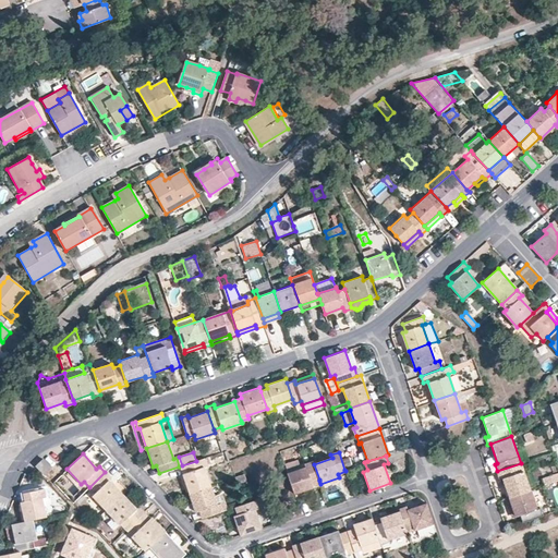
[(189,493),(209,485),(204,466),(207,465),(205,458),(196,461),(182,465),(180,466),(189,493)]
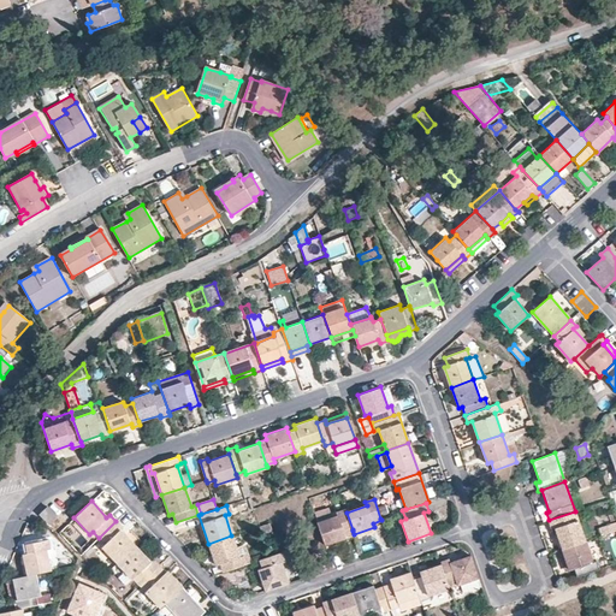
[(46,508),(39,514),(47,523),(55,516),(46,508)]
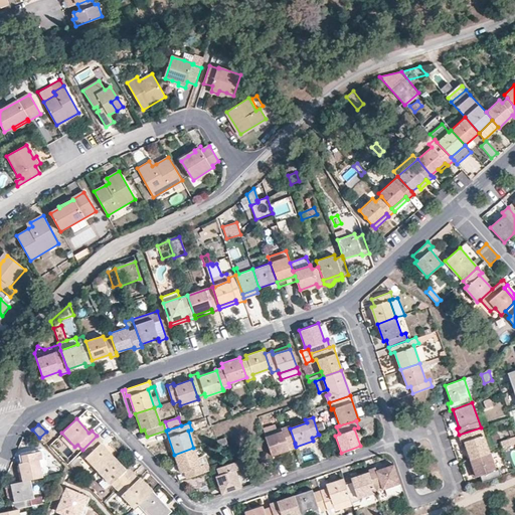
[(274,424),(262,428),(271,455),(289,449),(288,446),(295,443),(288,424),(281,426),(282,430),(276,432),(274,424)]
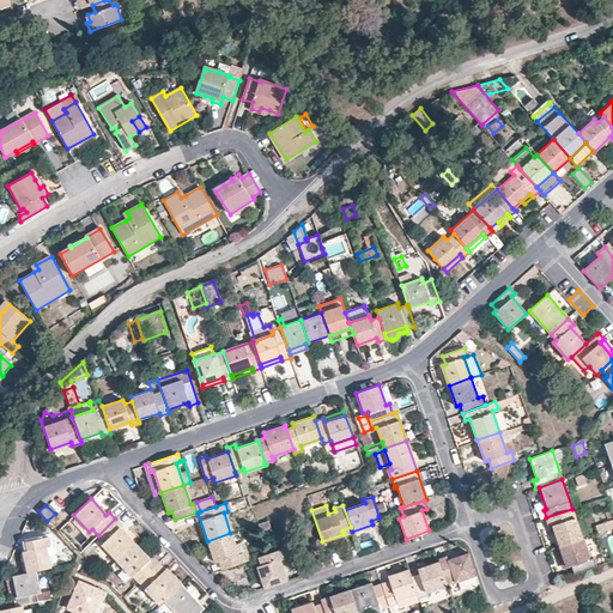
[(582,538),(572,509),(546,517),(548,526),(552,525),(559,546),(582,538)]
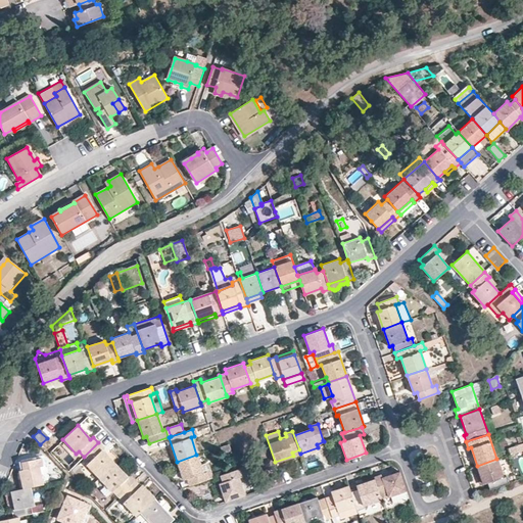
[(98,442),(84,457),(89,462),(86,464),(99,478),(114,464),(101,450),(103,448),(98,442)]
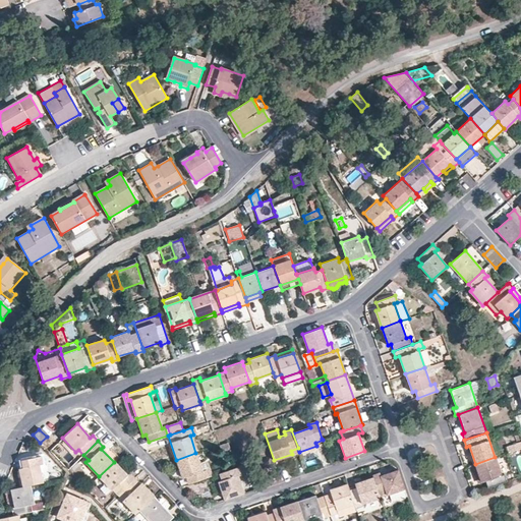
[(508,452),(520,447),(520,442),(506,447),(508,452)]
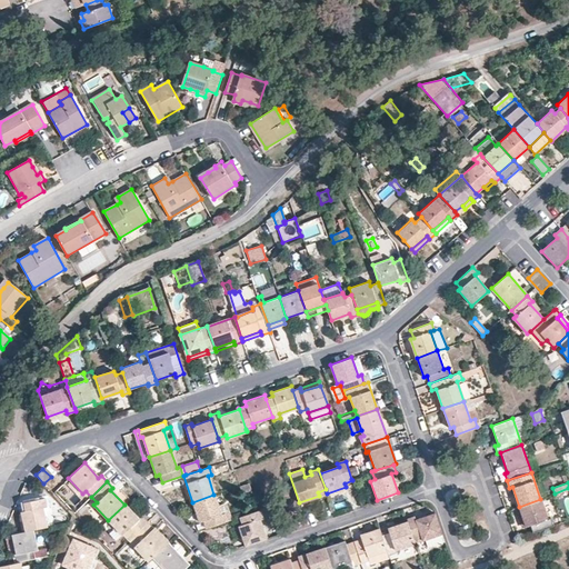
[(28,501),(41,499),(39,489),(26,492),(28,501)]
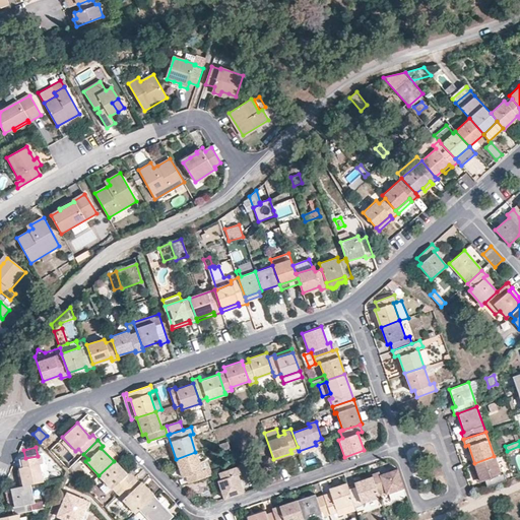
[(199,462),(201,470),(204,469),(209,467),(203,450),(195,452),(199,462)]
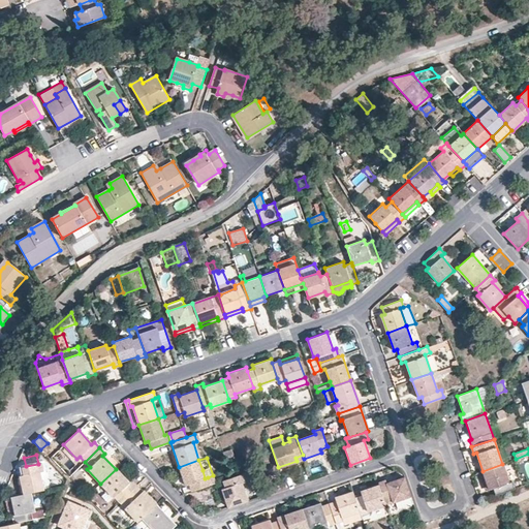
[(203,470),(198,460),(179,467),(185,485),(189,484),(191,490),(210,484),(208,477),(205,478),(203,470)]
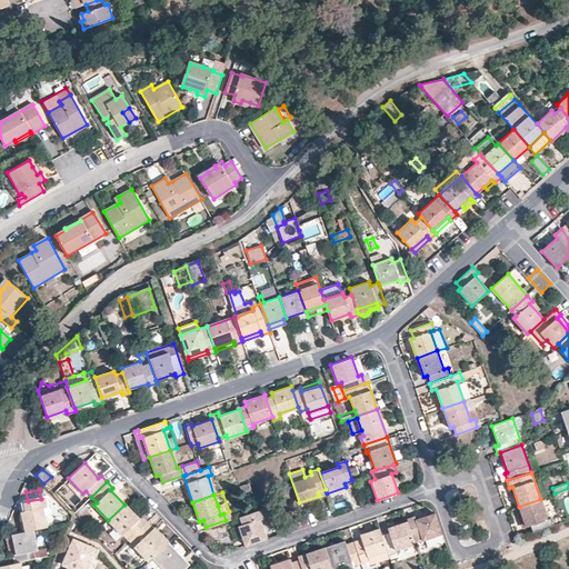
[(32,530),(47,527),(41,506),(46,506),(45,499),(41,499),(28,501),(22,503),(23,510),(20,511),(25,531),(32,530)]
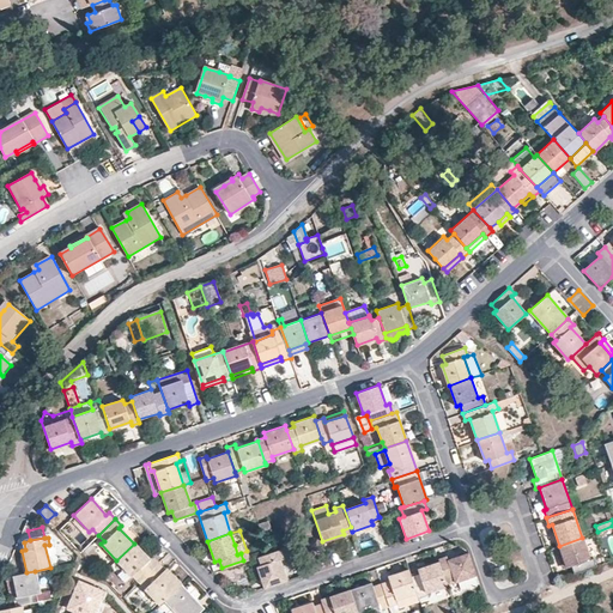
[(589,559),(582,538),(559,546),(566,566),(571,565),(574,572),(595,565),(593,558),(589,559)]
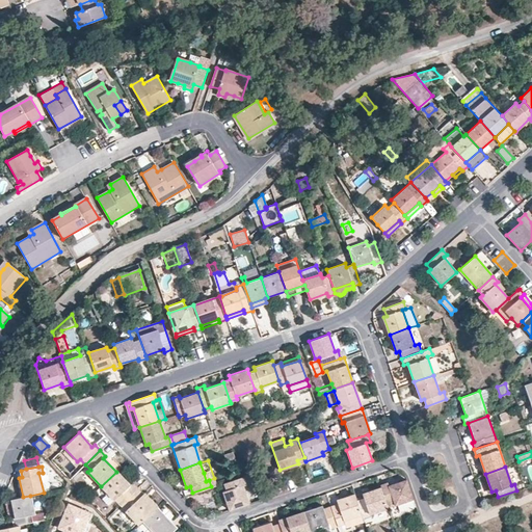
[(516,470),(508,471),(512,484),(520,483),(516,470)]
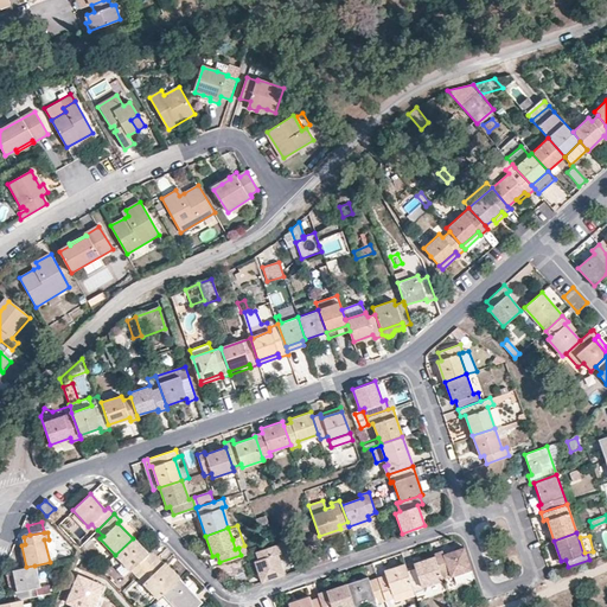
[(93,545),(108,562),(115,555),(100,538),(93,545)]
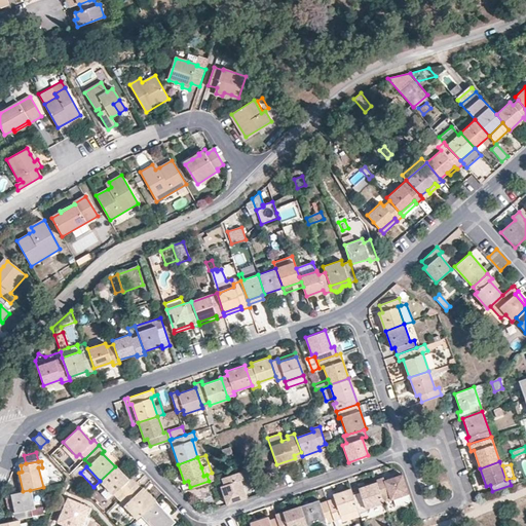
[(100,481),(117,500),(135,484),(129,478),(127,480),(115,466),(100,481)]
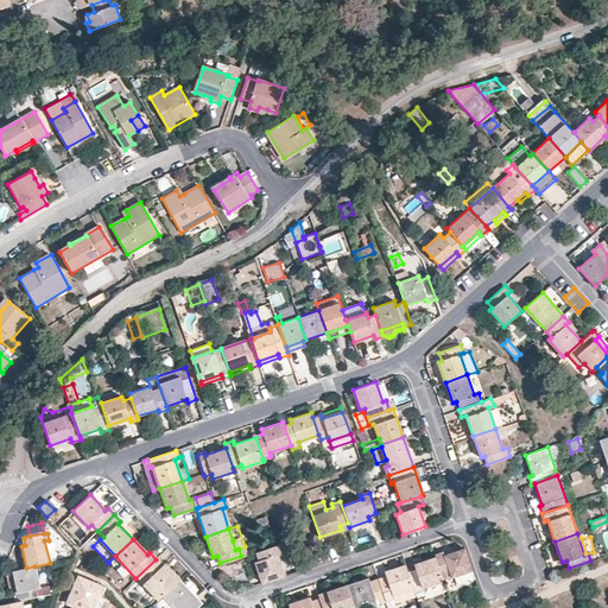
[(278,544),(280,553),(293,549),(290,539),(278,544)]
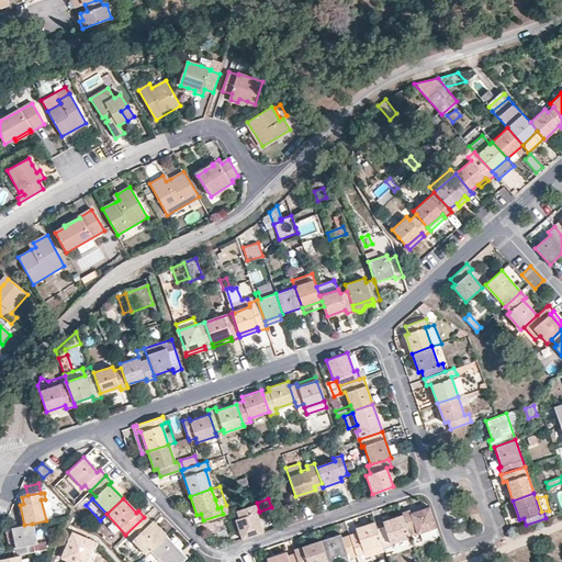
[(257,503),(254,504),(235,509),(237,518),(235,519),(242,538),(262,531),(256,513),(259,512),(257,503)]
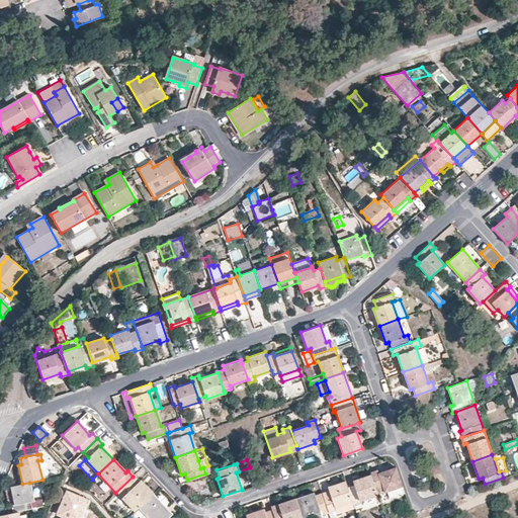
[(376,469),(369,472),(370,475),(377,495),(385,492),(402,486),(395,466),(377,472),(376,469)]
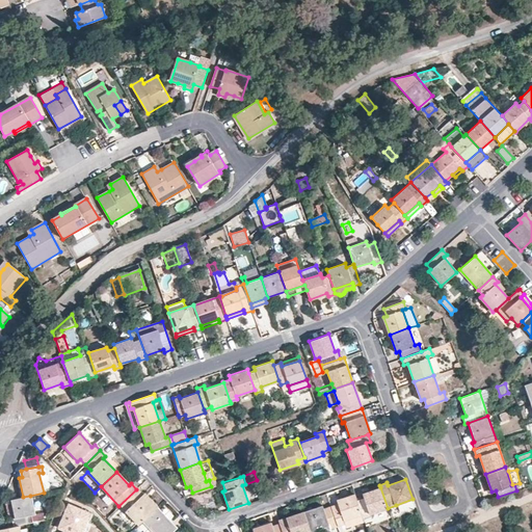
[(356,500),(361,514),(363,519),(370,516),(369,514),(388,508),(380,487),(362,495),(364,498),(356,500)]
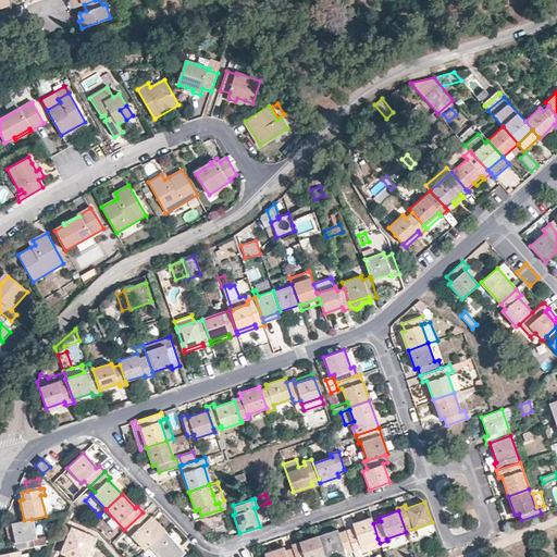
[(143,512),(124,530),(144,551),(148,546),(160,534),(146,520),(148,518),(143,512)]
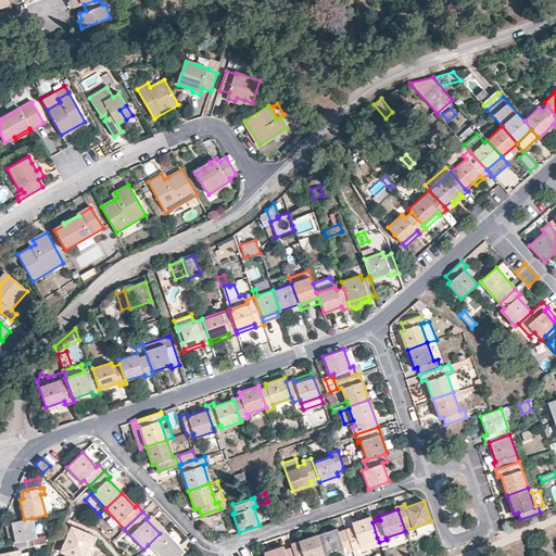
[(150,515),(148,517),(146,519),(160,533),(164,530),(150,515)]
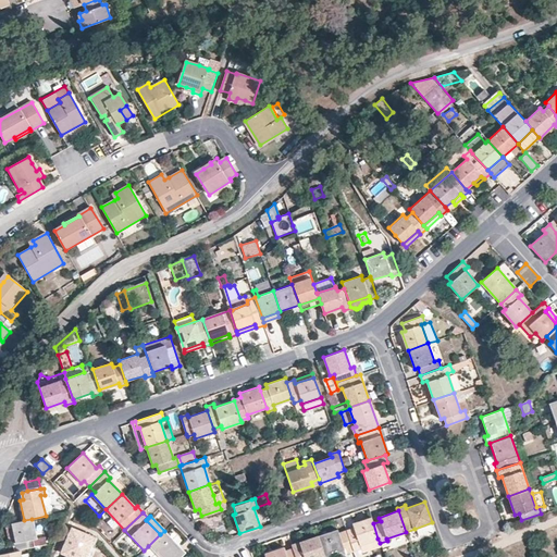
[(354,528),(346,531),(353,551),(360,547),(359,545),(378,539),(373,523),(371,517),(351,523),(354,528)]
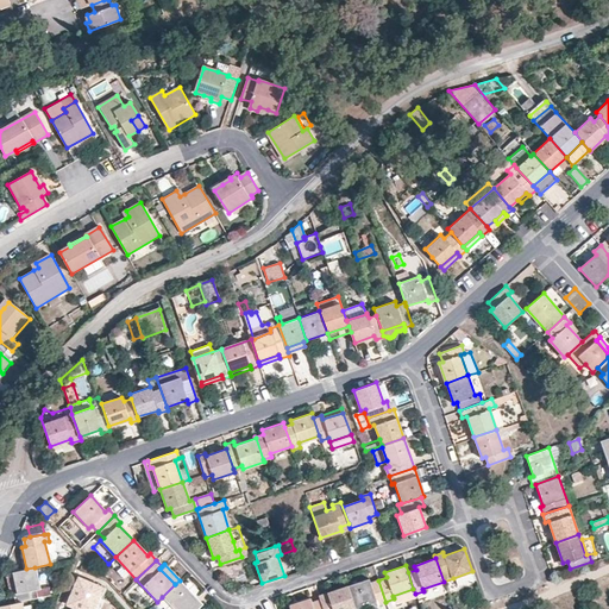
[(39,588),(35,567),(26,569),(11,572),(16,594),(11,595),(13,603),(20,602),(50,595),(48,586),(39,588)]
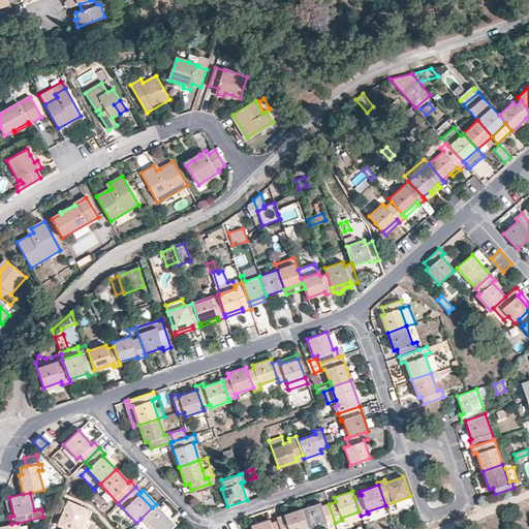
[(410,496),(394,502),(397,508),(412,503),(410,496)]
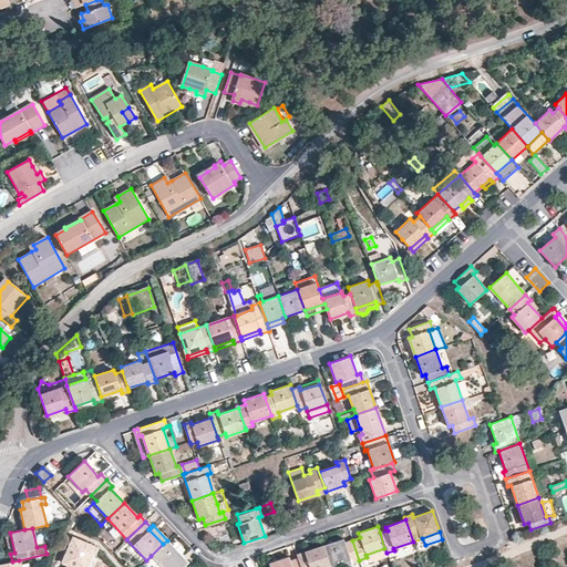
[(10,533),(3,534),(8,555),(10,554),(14,553),(10,533)]
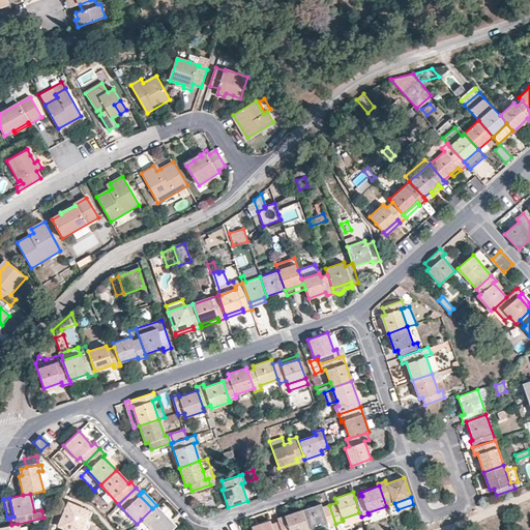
[(80,529),(88,511),(67,503),(60,520),(63,521),(60,527),(66,529),(65,529),(80,529)]
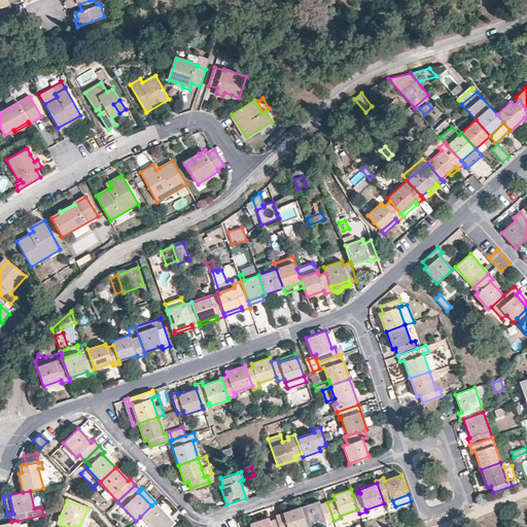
[(318,500),(301,506),(308,526),(325,521),(326,523),(334,521),(327,502),(320,504),(318,500)]
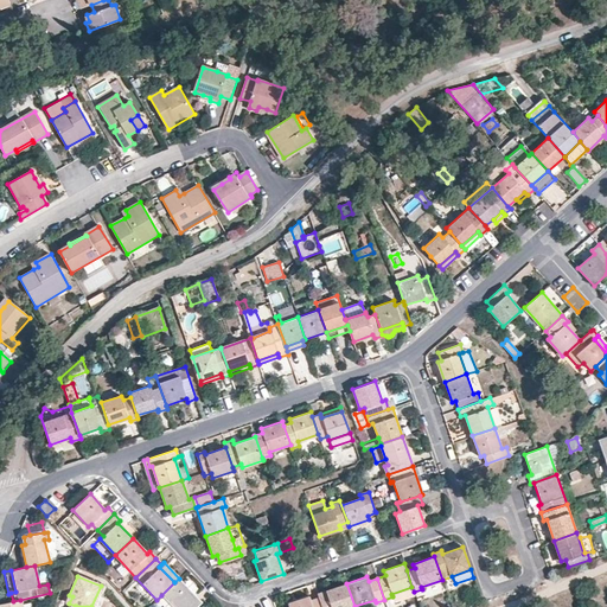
[(195,606),(202,602),(179,579),(174,582),(161,595),(172,606),(195,606)]
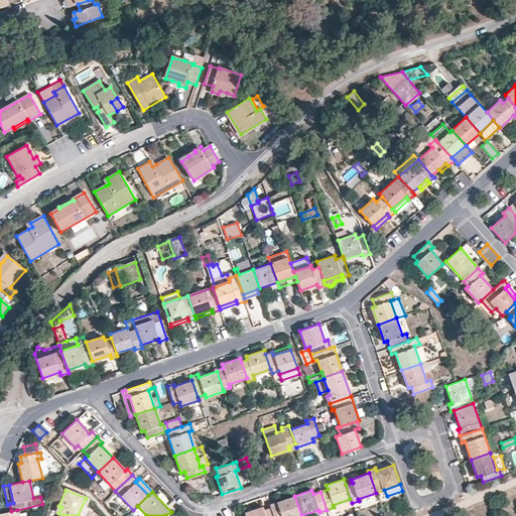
[(277,506),(271,508),(273,515),(299,515),(301,515),(294,496),(276,502),(277,506)]
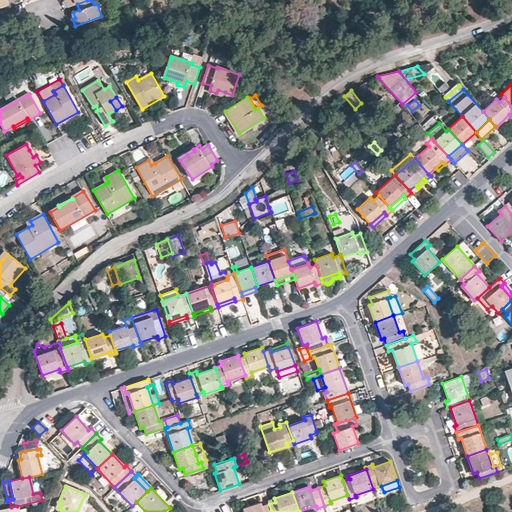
[(330,501),(331,503),(332,507),(350,502),(349,499),(347,495),(330,501)]
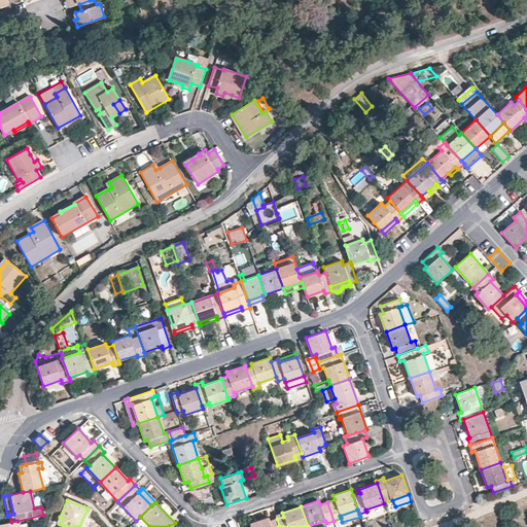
[(268,518),(250,524),(251,526),(279,526),(277,519),(269,522),(268,518)]
